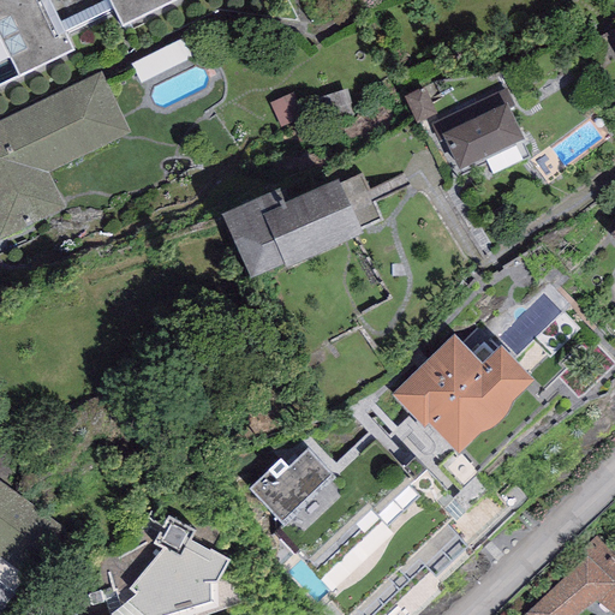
[(49,0),(0,0),(0,37),(18,75),(73,48),(49,0)]
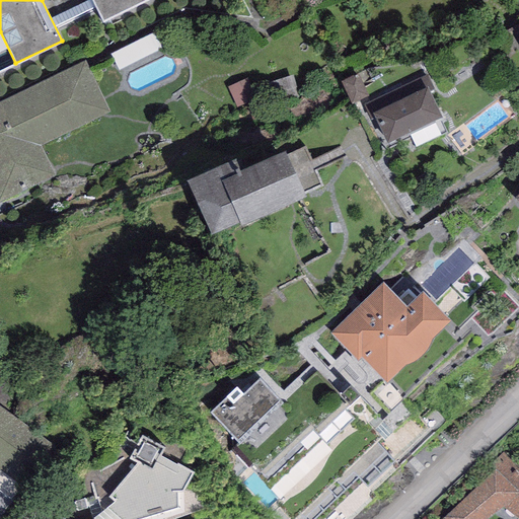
[(92,0),(102,20),(144,0),(92,0)]
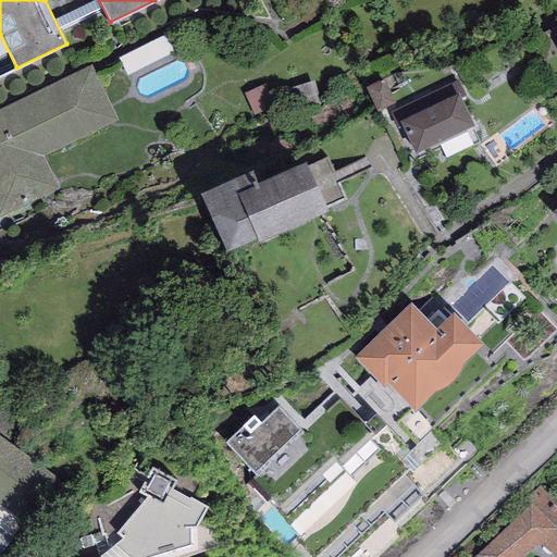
[(171,38),(126,56),(132,71),(176,53),(171,38)]
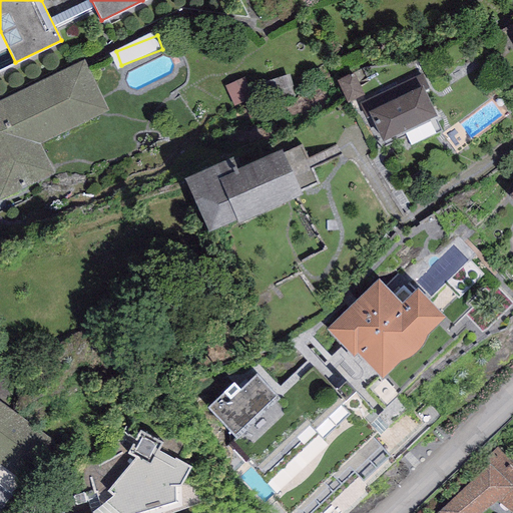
[(85,59),(0,98),(0,197),(54,173),(40,142),(109,110),(85,59)]
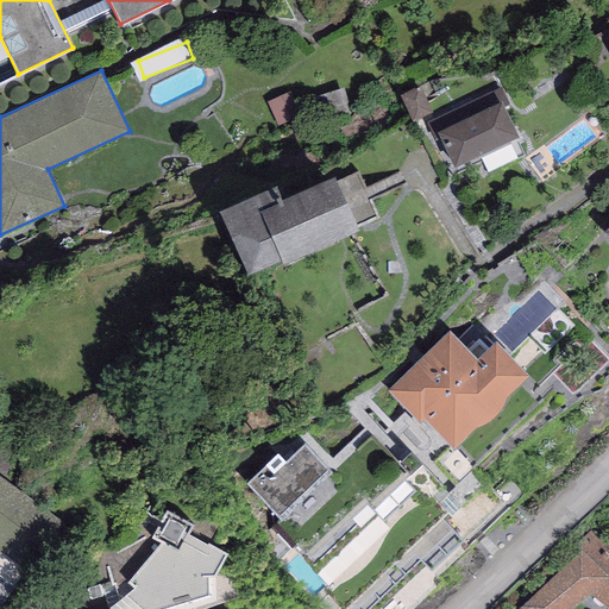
[(408,92),(419,114),(437,107),(426,83),(408,92)]
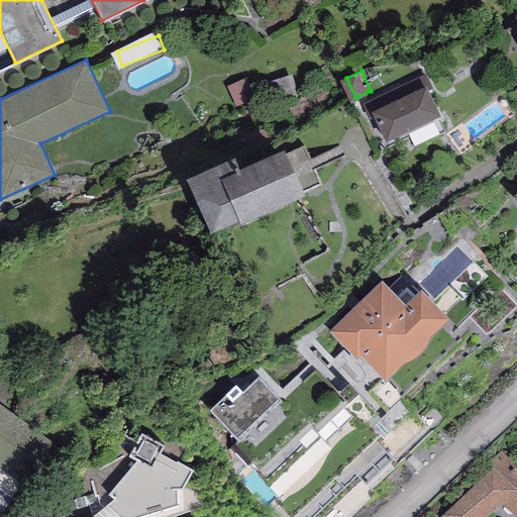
[(426,84),(371,111),(386,141),(441,114),(426,84)]
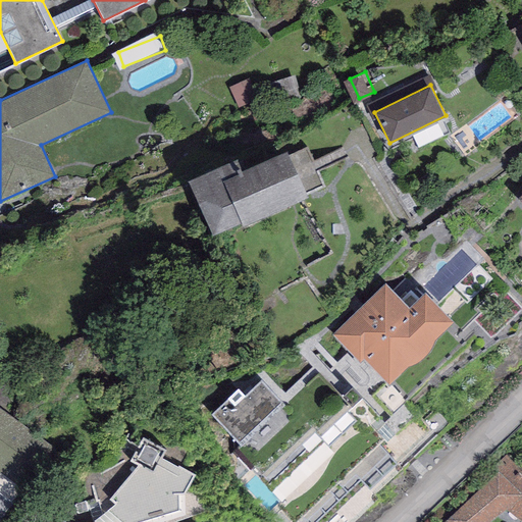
[(248,150),(198,174),(224,229),(322,181),(301,138),(253,161),(248,150)]
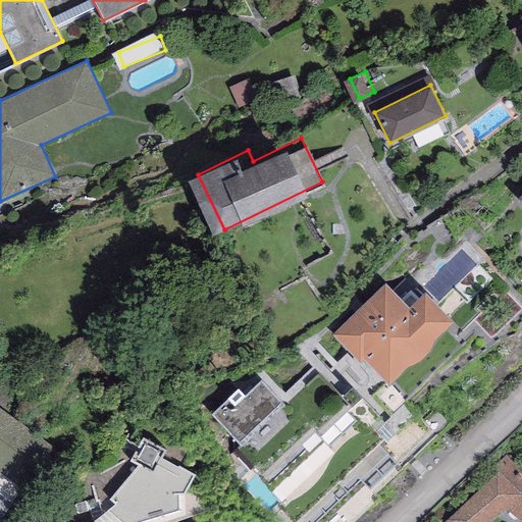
[(384,278),(330,331),(359,358),(362,355),(389,380),(408,363),(414,360),(420,357),(427,350),(431,344),(433,336),(453,317),(423,289),(419,293),(405,277),(393,288),(384,278)]
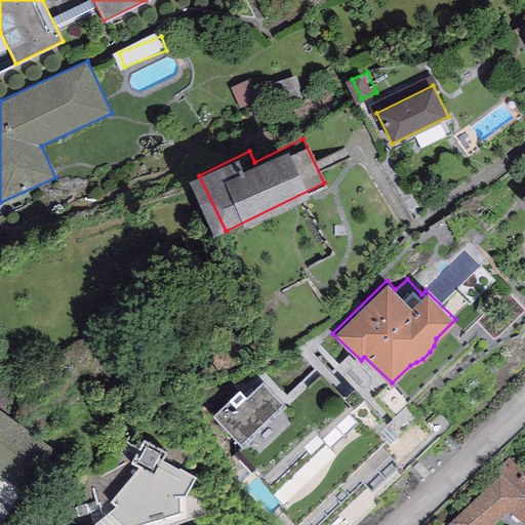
[(239,388),(212,414),(243,446),(233,455),(250,473),(236,482),(276,524),(314,524),(363,483),(371,490),(399,461),(382,443),(387,440),(372,423),(380,417),(355,387),(350,390),(321,362),(280,399),(261,381),(246,397),(239,388)]
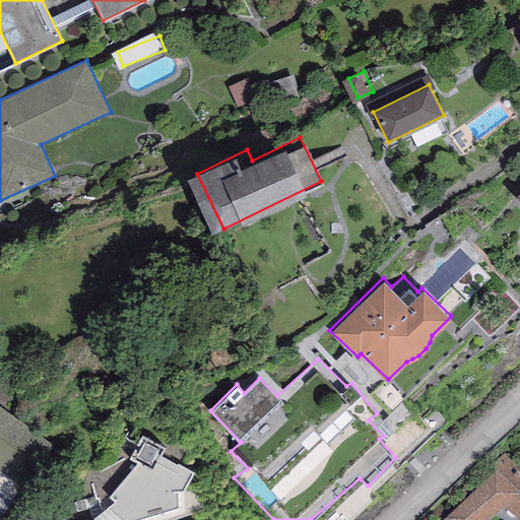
[(56,448),(0,406),(0,495),(13,505),(56,448)]
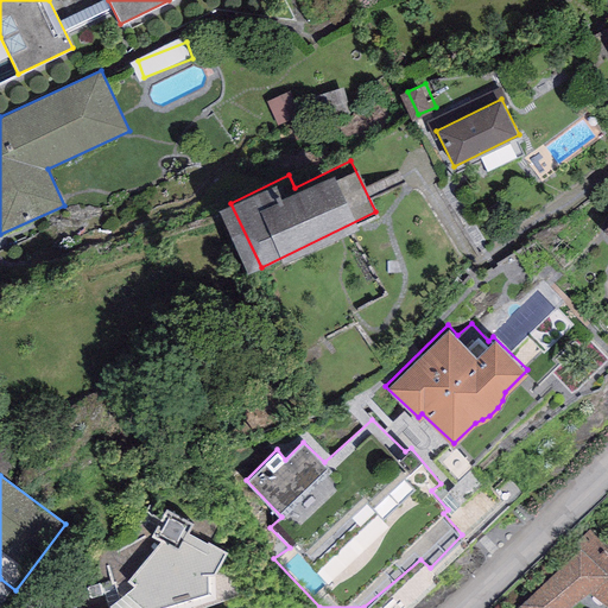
[(198,607),(215,603),(238,596),(235,572),(221,563),(227,551),(188,530),(194,523),(166,507),(151,536),(162,540),(127,580),(133,586),(106,607),(198,607)]
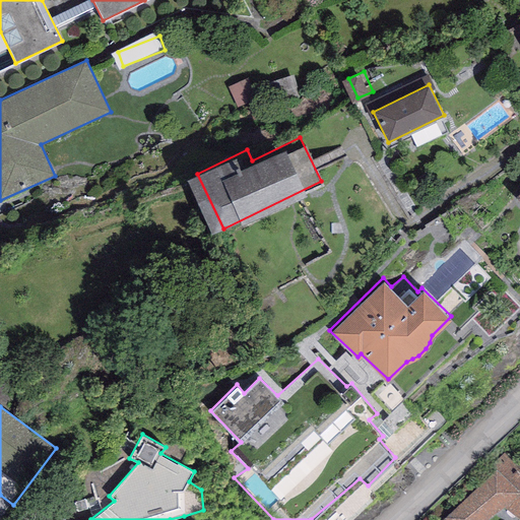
[(444,517),(440,519),(484,519),(506,505),(519,519),(519,468),(502,448),(489,462),(496,469),(444,517)]
